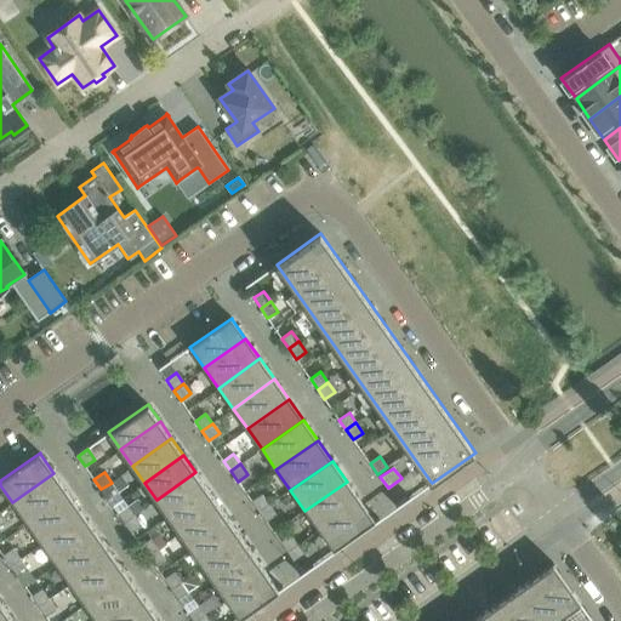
[(195,472),(157,500),(169,517),(208,489),(195,472)]
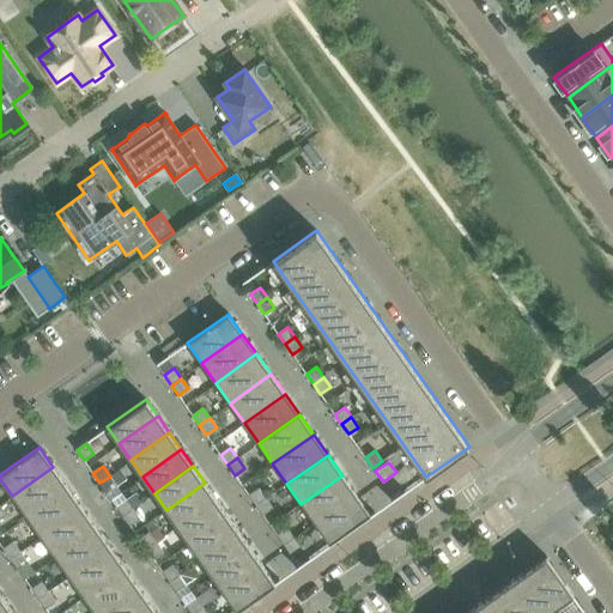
[(12,496),(26,516),(67,487),(53,467),(12,496)]
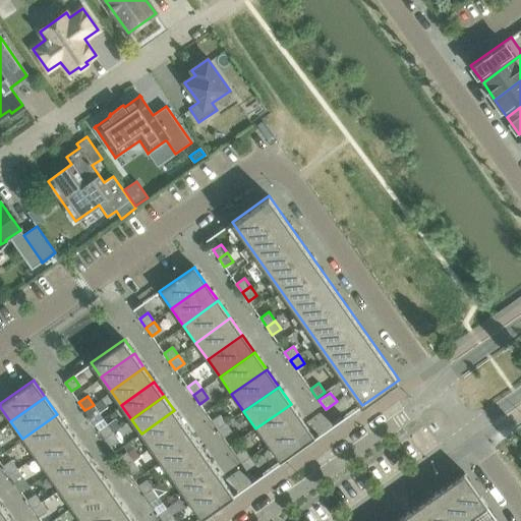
[(255,428),(268,446),(303,421),(291,404),(255,428)]
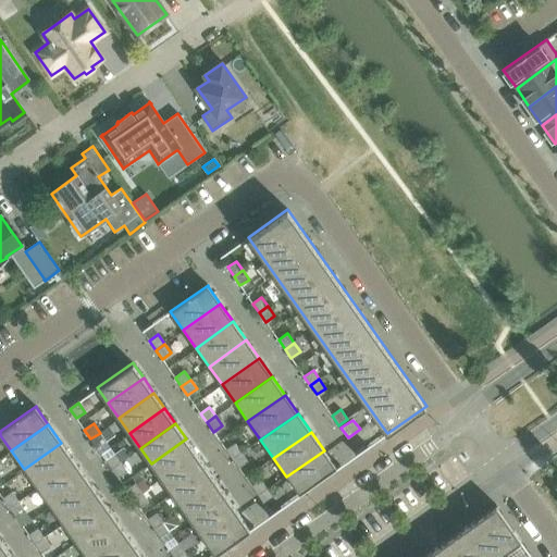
[(107,442),(100,433),(90,438),(97,448),(107,442)]
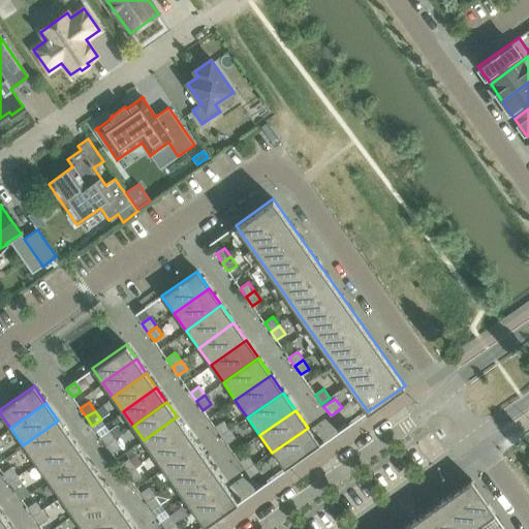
[(144,440),(153,455),(187,431),(177,416),(144,440)]
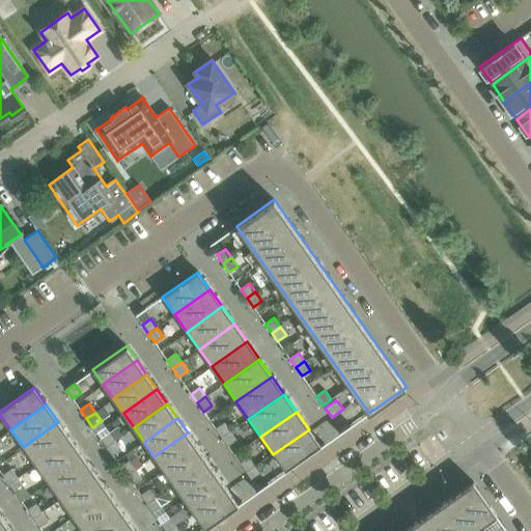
[(23,447),(35,465),(71,440),(58,422),(23,447)]
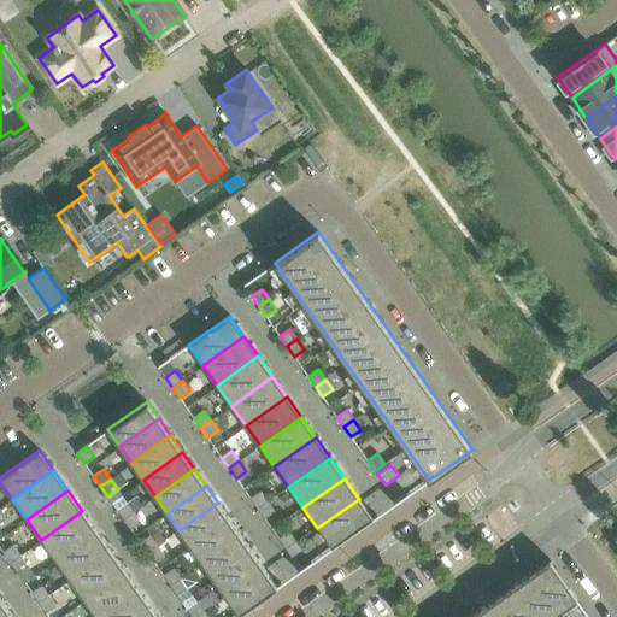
[(251,498),(258,509),(268,501),(260,491),(251,498)]
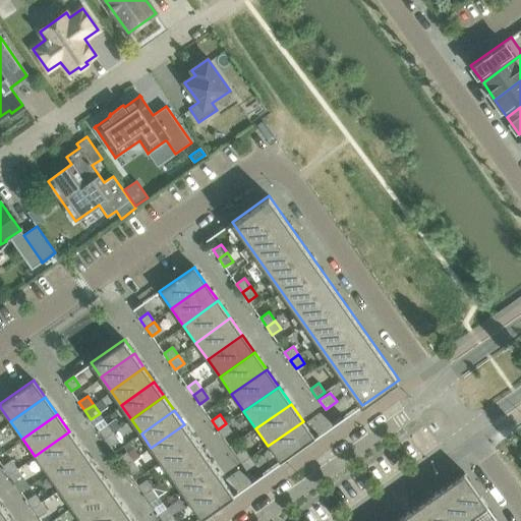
[(303,421),(268,446),(280,463),(315,438),(303,421)]
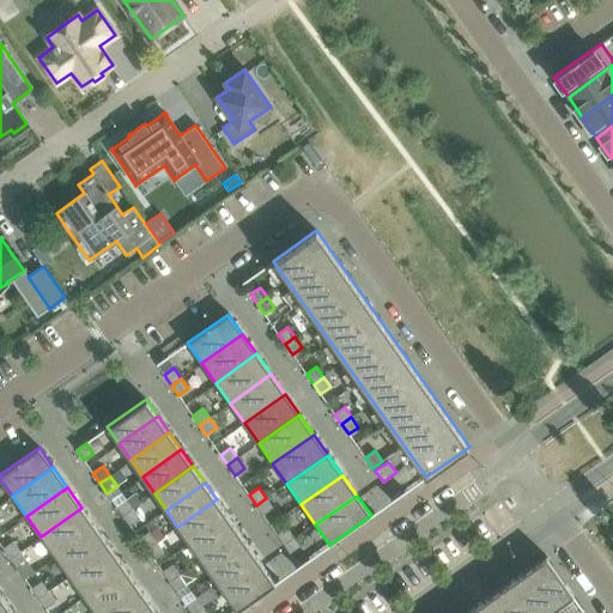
[(266,498),(256,505),(262,515),(273,508),(266,498)]
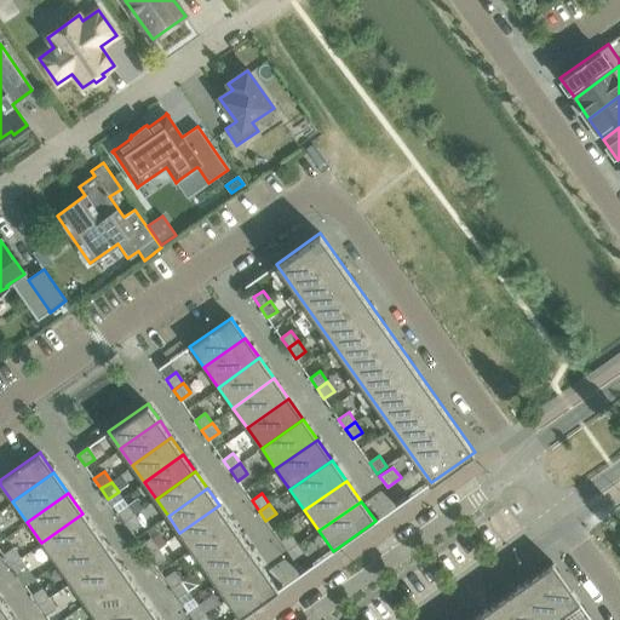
[(127,505),(118,512),(125,522),(135,515),(127,505)]
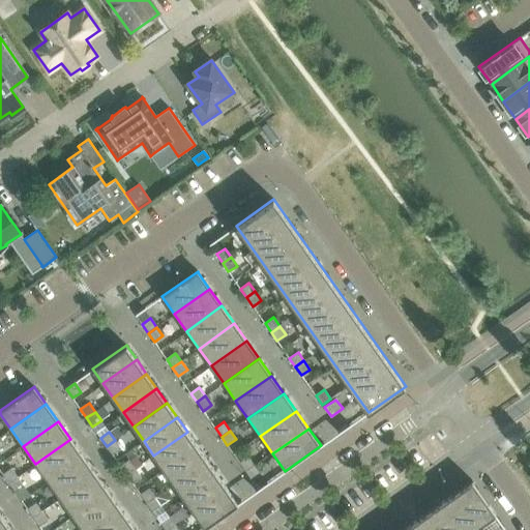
[(187,432),(153,455),(164,470),(198,446),(187,432)]
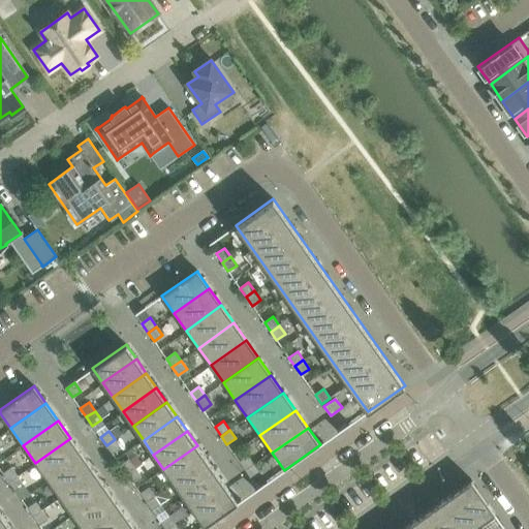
[(35,463),(48,480),(83,456),(70,438),(35,463)]
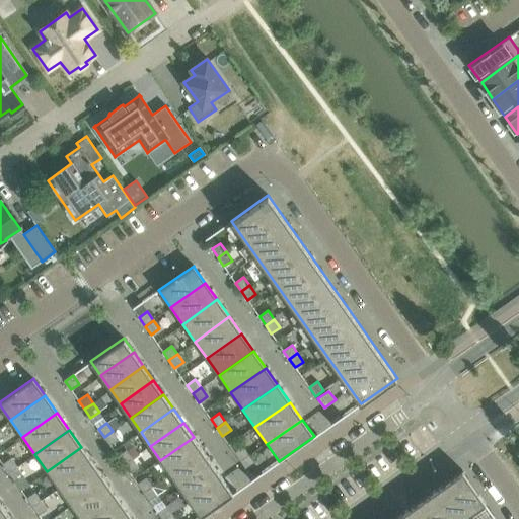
[(113,431),(104,437),(110,445),(119,439),(113,431)]
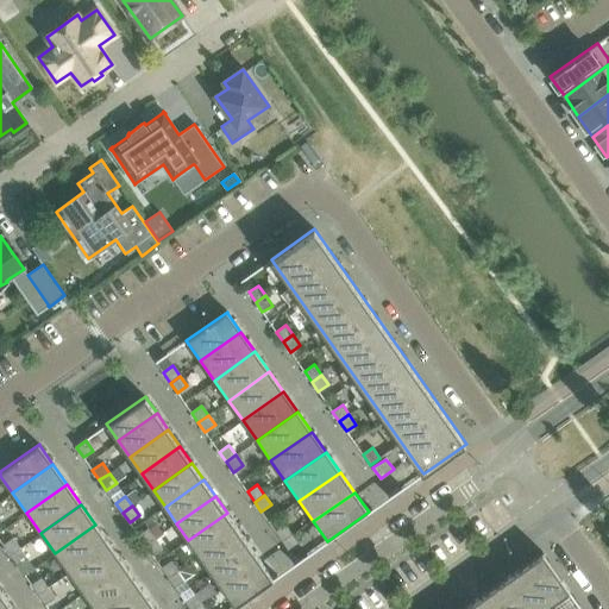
[(238,529),(227,513),(188,540),(200,557),(238,529)]
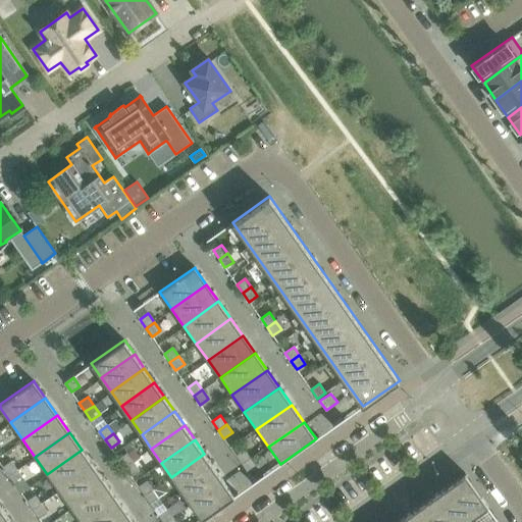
[(82,450),(47,474),(59,491),(94,467),(82,450)]
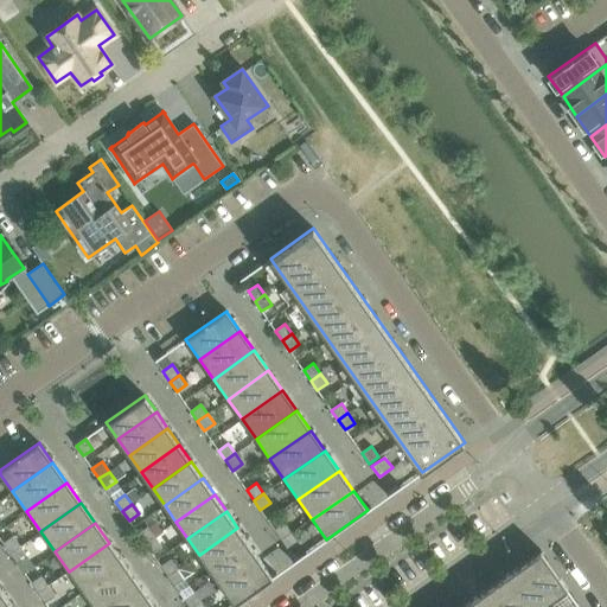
[(283,523),(274,530),(281,540),(291,532),(283,523)]
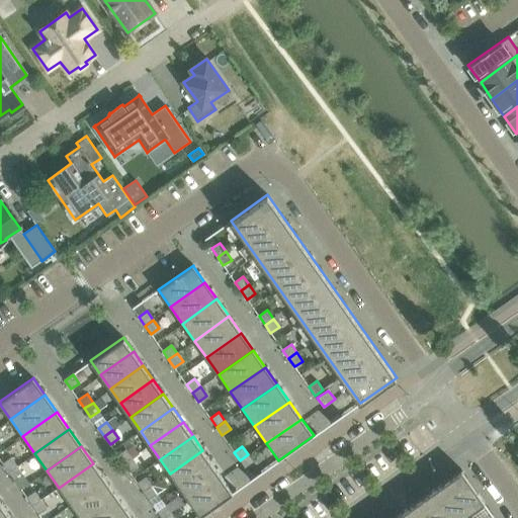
[(126,449),(117,455),(123,463),(132,458),(126,449)]
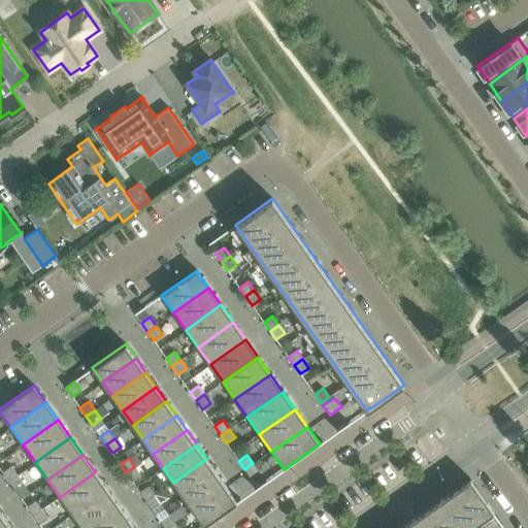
[(217,473),(206,459),(173,483),(184,497),(217,473)]
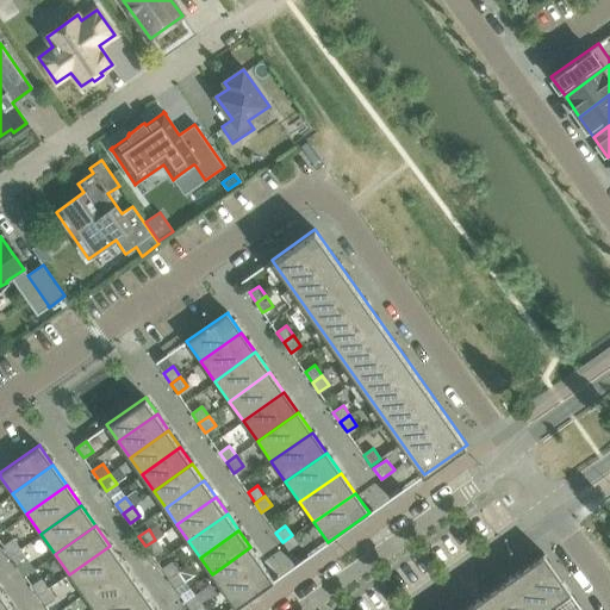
[(299,545),(292,535),(282,542),(290,552),(299,545)]
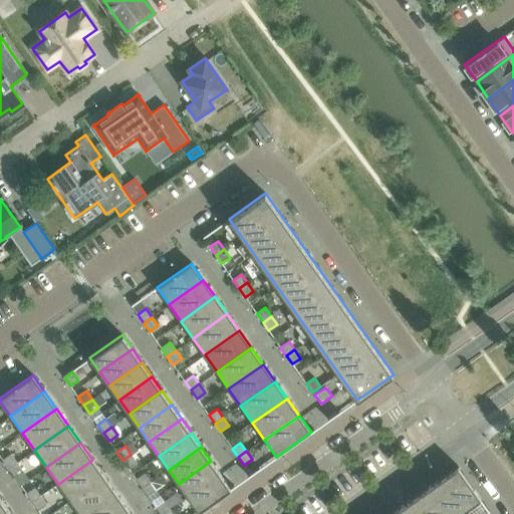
[(11,454),(3,460),(9,468),(17,463),(11,454)]
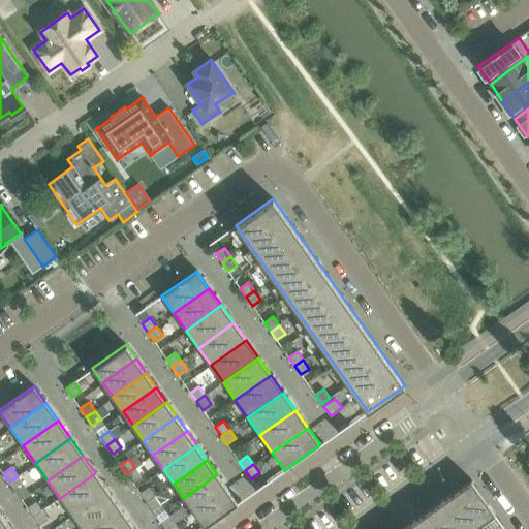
[(134,468),(126,473),(132,483),(141,476),(134,468)]
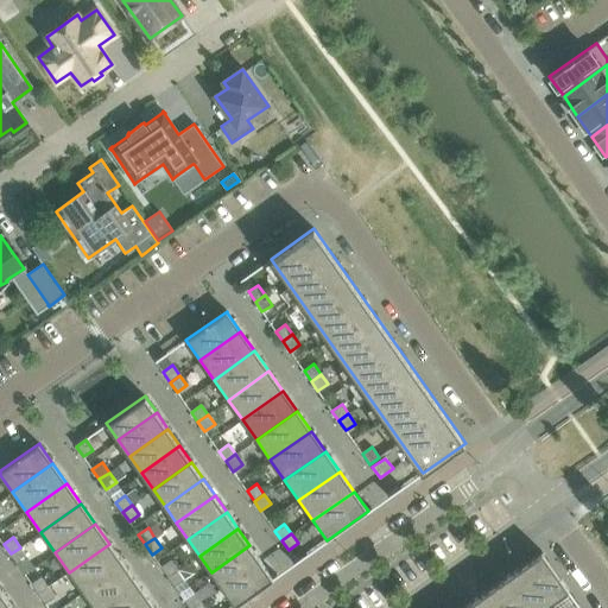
[(109,544),(69,572),(82,593),(124,563),(109,544)]
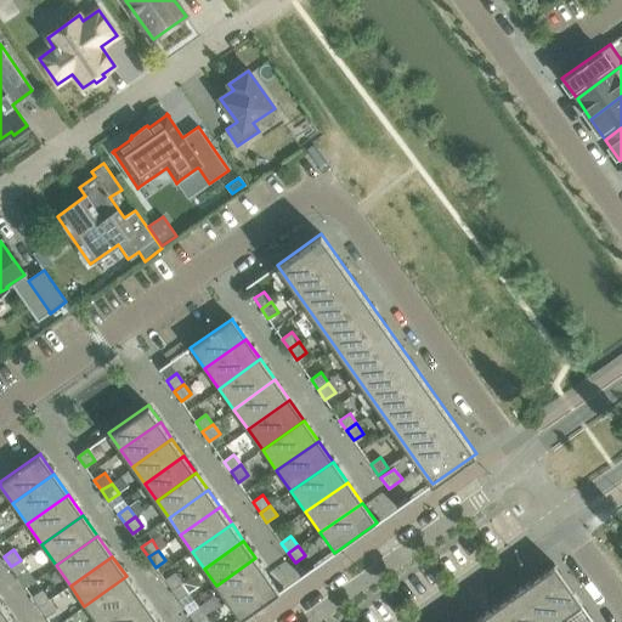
[(267,575),(255,558),(216,586),(228,603),(267,575)]
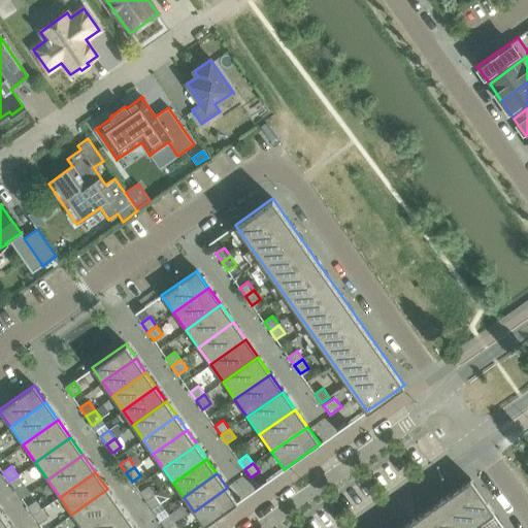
[(24,484),(18,475),(9,481),(14,490),(24,484)]
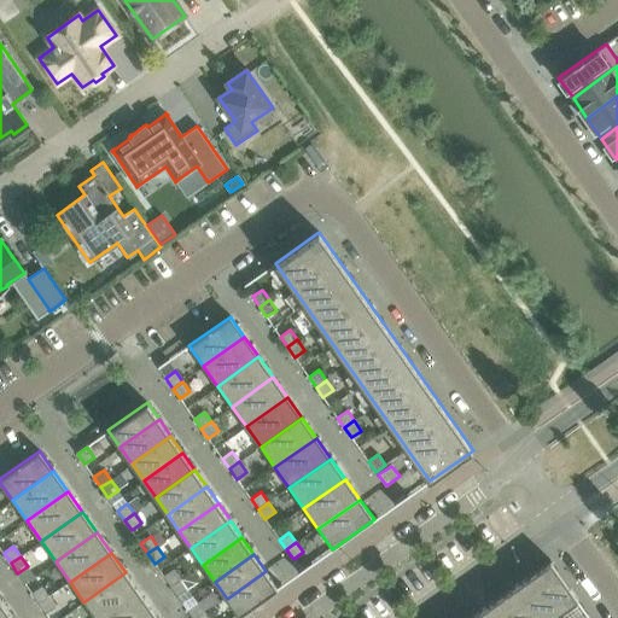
[(551,560),(534,572),(561,611),(578,600),(551,560)]
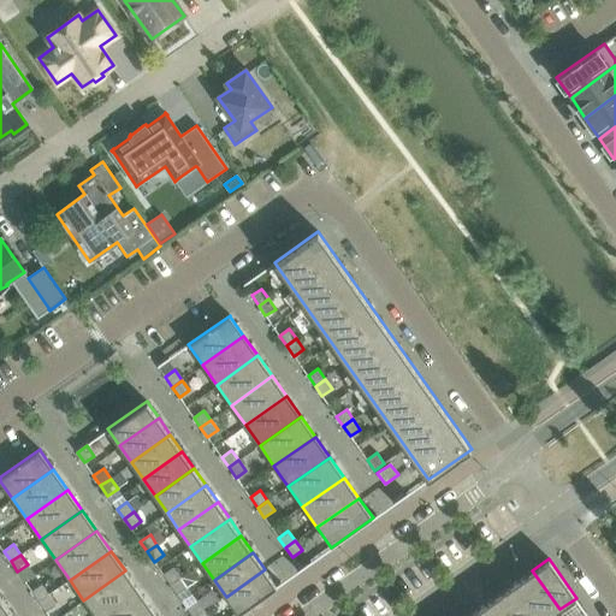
[(173,568),(164,574),(170,585),(181,578),(173,568)]
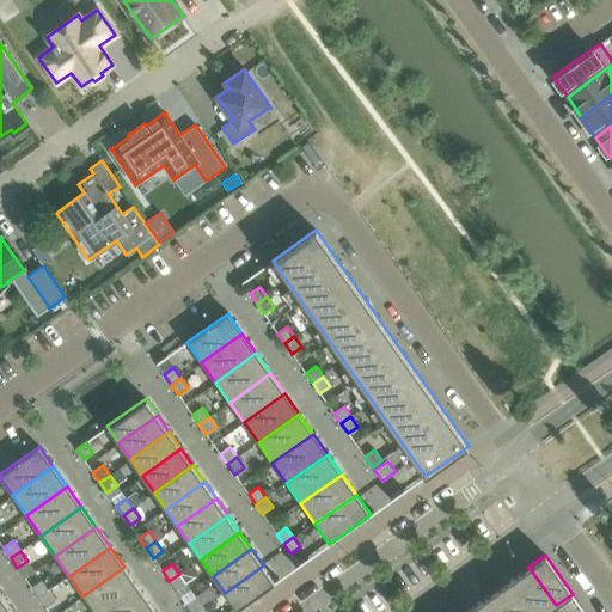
[(275,582),(263,565),(225,593),(236,609),(275,582)]
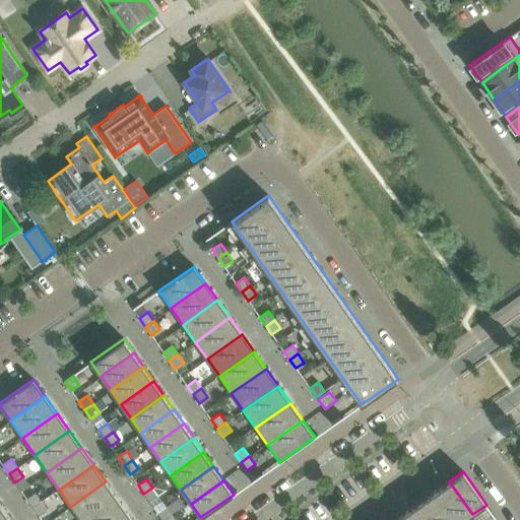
[(70,507),(79,519),(87,519),(118,499),(106,481),(70,507)]
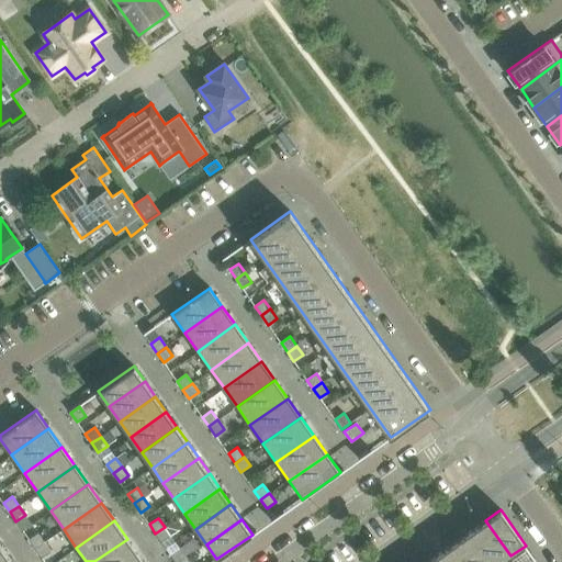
[(485,520),(470,531),(471,531),(492,561),(502,561),(510,555),(485,520)]
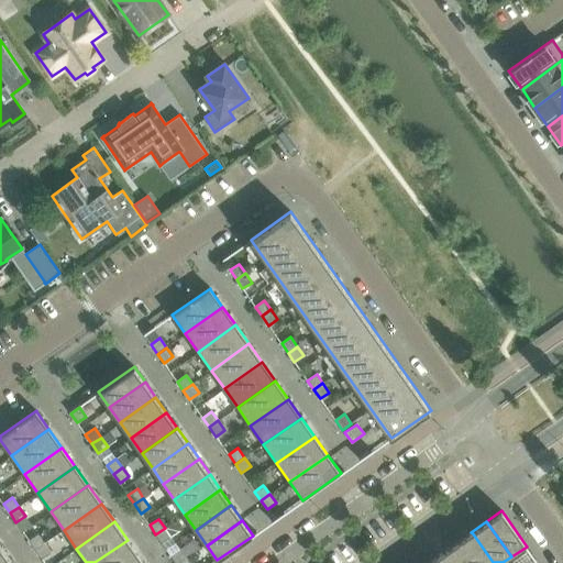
[(172,537),(165,528),(155,534),(162,543),(172,537)]
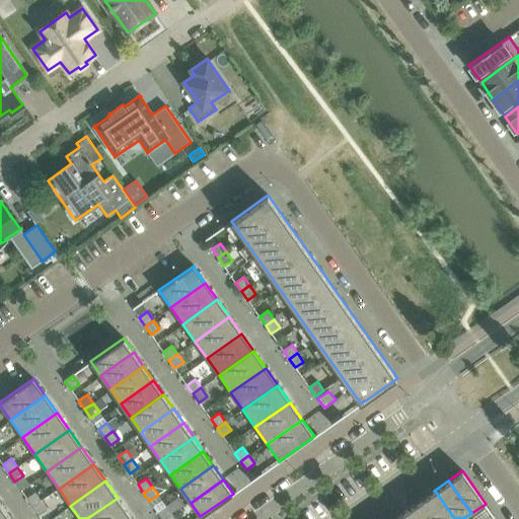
[(434,491),(420,500),(421,501),(433,518),(454,518),(435,491),(434,491)]
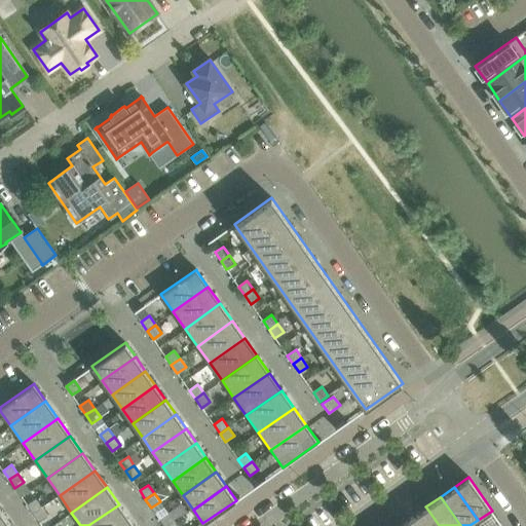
[(27,504),(33,514),(41,508),(36,499),(27,504)]
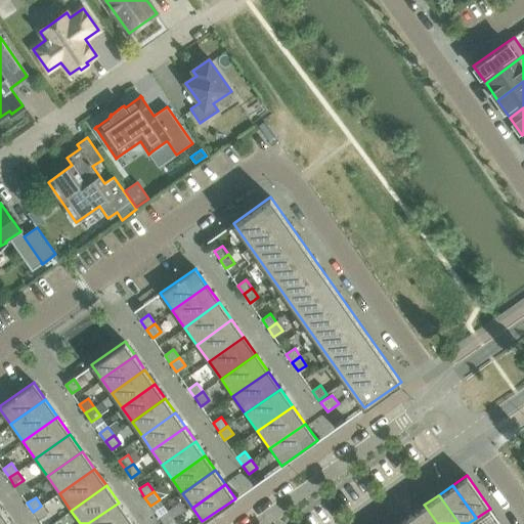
[(88,523),(125,523),(131,520),(119,503),(88,523)]
